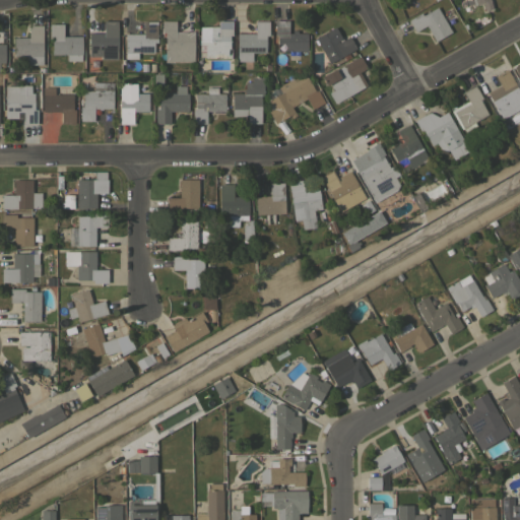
[(489,0),(492,8),(483,10),(481,2),(461,7),(458,0),(489,0)]
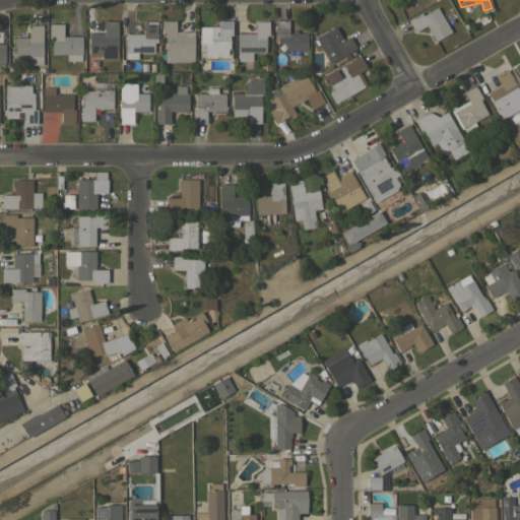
[(451,31),(435,42),(426,25),(414,31),(407,19),(419,13),(420,16),(436,7),(446,24),(451,31)]
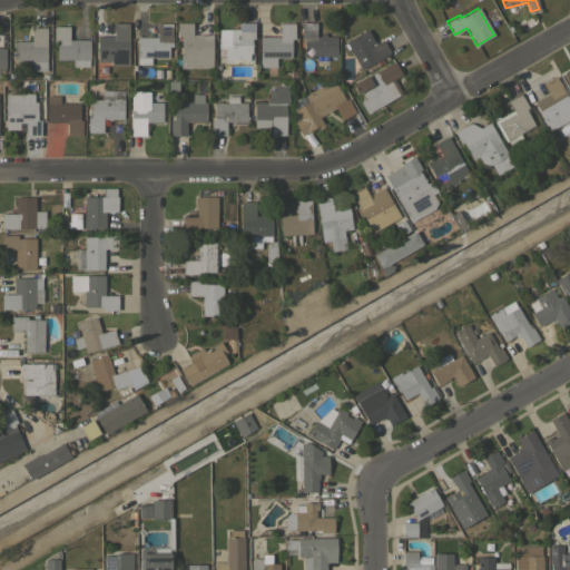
[(484,13),(491,9),(494,15),(488,18),(484,13)]
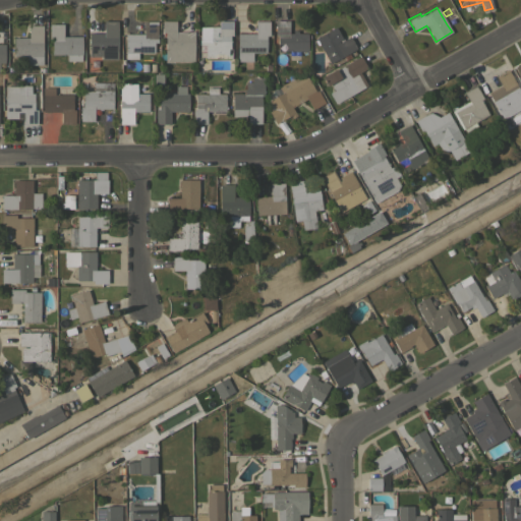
[(104,33),(103,20),(117,20),(117,59),(102,59),(102,56),(89,56),(89,33),(104,33)]
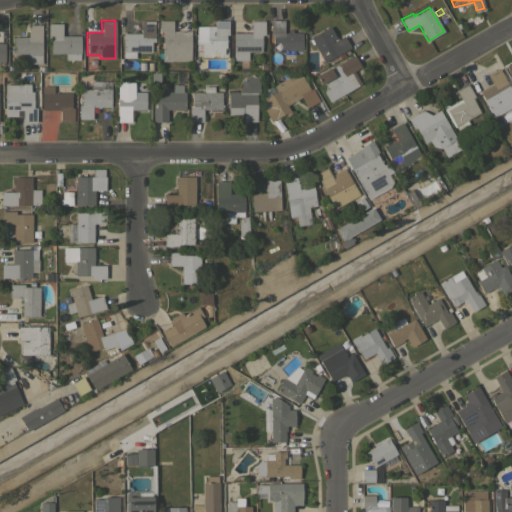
[(190,31),(190,60),(162,60),(162,34),(159,34),(159,20),(172,20),(172,31),(190,31)]
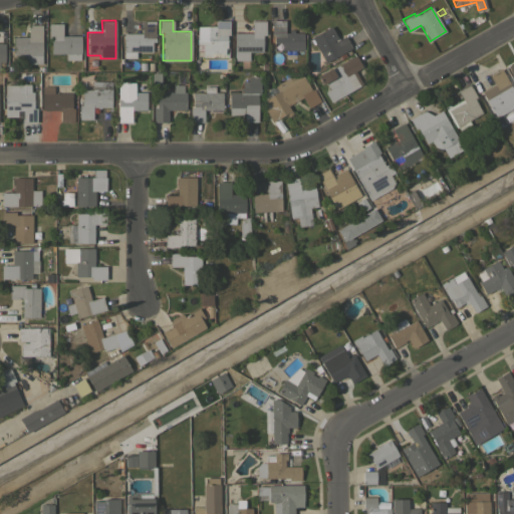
[(215,26),(215,20),(228,20),(229,34),(226,34),(227,56),(202,57),(202,49),(197,50),(197,26),(215,26)]
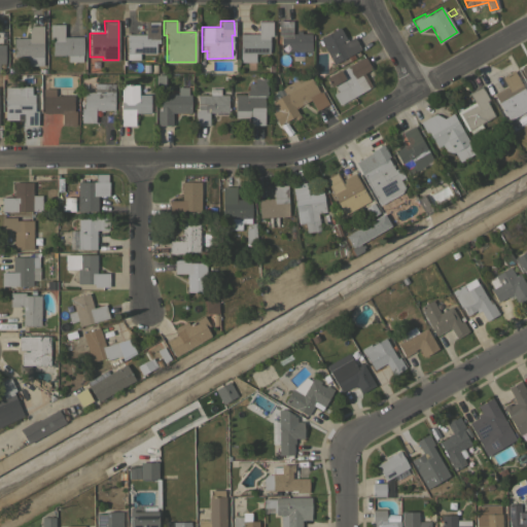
[(291,21),(291,33),(295,33),(295,31),(310,31),(310,51),(280,51),(280,35),(278,35),(278,21),(291,21)]
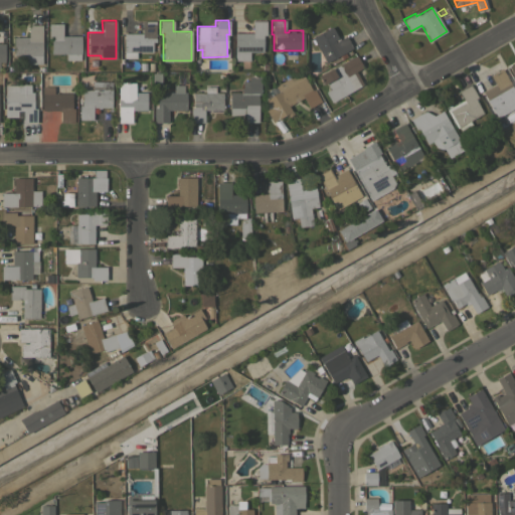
[(142,33),(142,21),(155,21),(155,41),(152,41),(152,51),(136,51),(136,57),(124,57),(123,33),(142,33)]
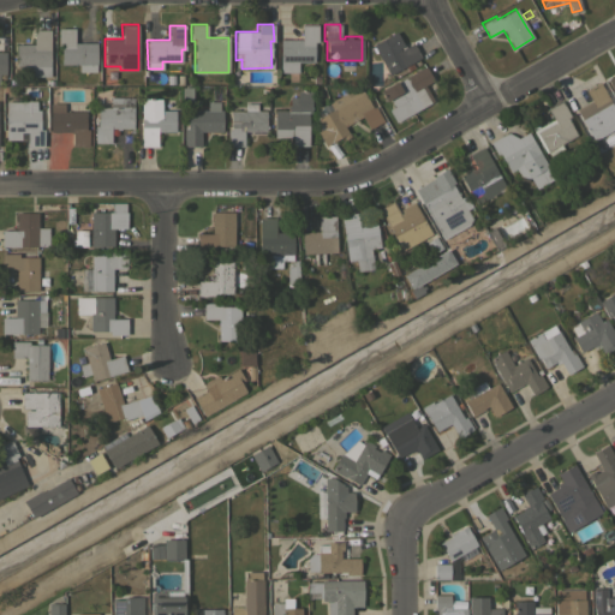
[(317,25),(317,42),(314,42),(314,61),(297,61),(297,72),(280,72),(280,40),(302,40),(302,25),(317,25)]
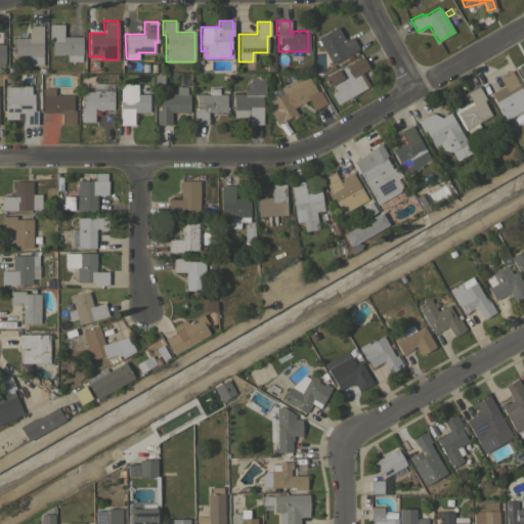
[(62,24),(63,37),(82,36),(82,54),(81,54),(81,60),(68,60),(68,54),(52,54),(52,39),(49,39),(49,24),(62,24)]
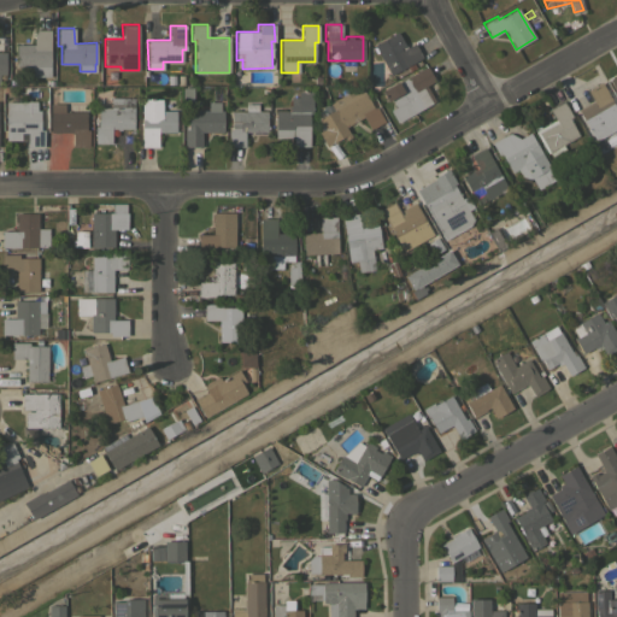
[(34,43),(34,30),(50,30),(50,76),(30,76),(30,66),(16,66),(16,45),(34,43)]
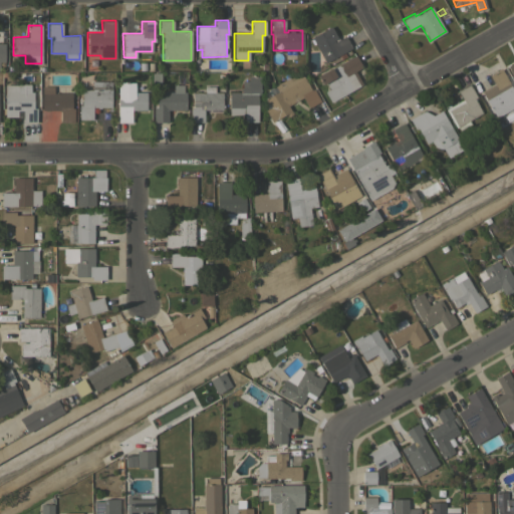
[(330,26),(337,39),(344,35),(351,47),(325,62),(311,37),(330,26)]
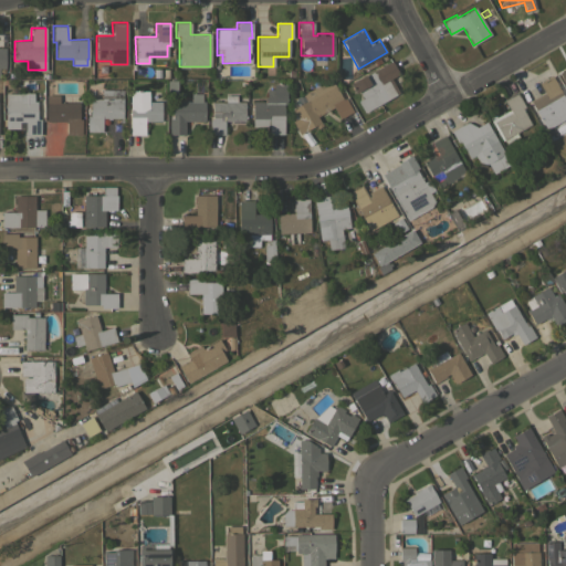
[(398,73),(390,79),(398,93),(364,112),(357,101),(362,98),(358,91),(354,93),(349,84),(391,61),(398,73)]
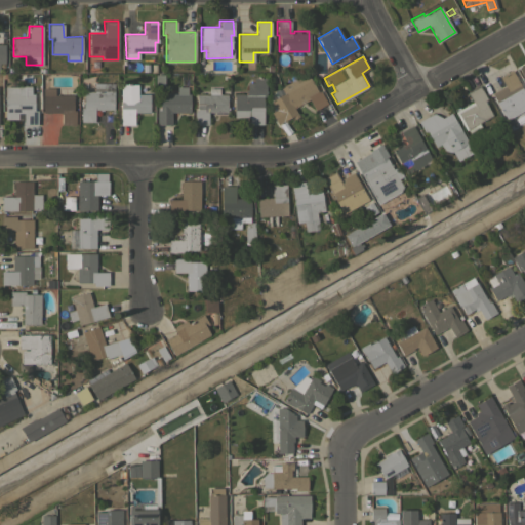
[(524,93),(524,116),(523,118),(520,112),(507,119),(491,93),(503,86),(498,79),(500,78),(499,77),(511,70),(524,93)]
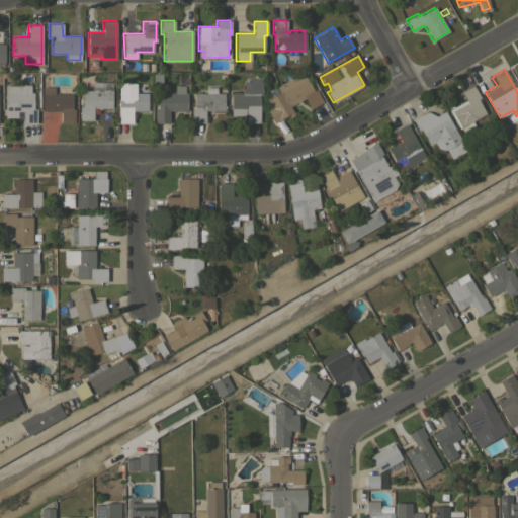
[(293,114),(288,116),(287,114),(272,122),(265,110),(270,107),(266,99),(279,91),(276,86),(301,72),(313,91),(315,89),(322,101),(311,108),(305,97),(289,106),(293,114)]
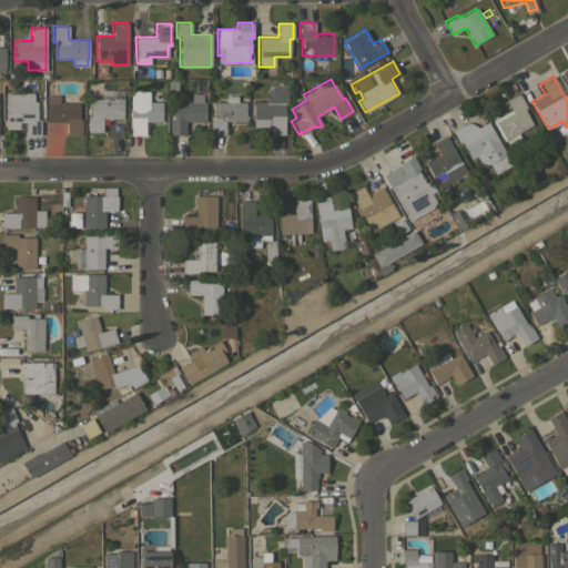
[(168,80),(176,80),(176,92),(166,92),(168,80)]
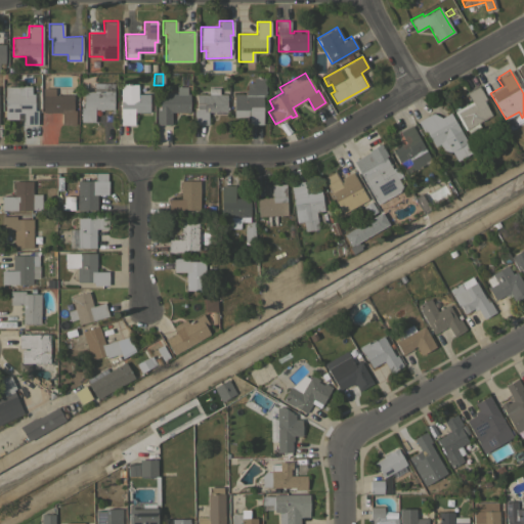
[(264,77),(264,96),(262,96),(262,123),(249,124),(249,117),(234,117),(233,94),(245,93),(245,90),(247,90),(247,82),(252,82),(253,78),(264,77)]
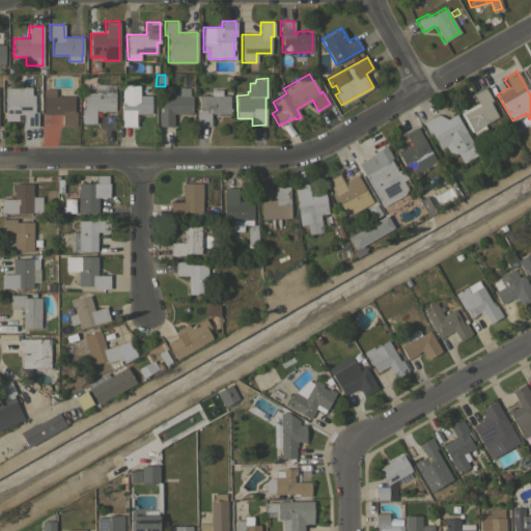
[(115,84),(114,110),(104,110),(104,111),(101,111),(101,110),(95,110),(95,123),(81,122),(81,108),(84,108),(84,92),(94,92),(95,84),(115,84)]
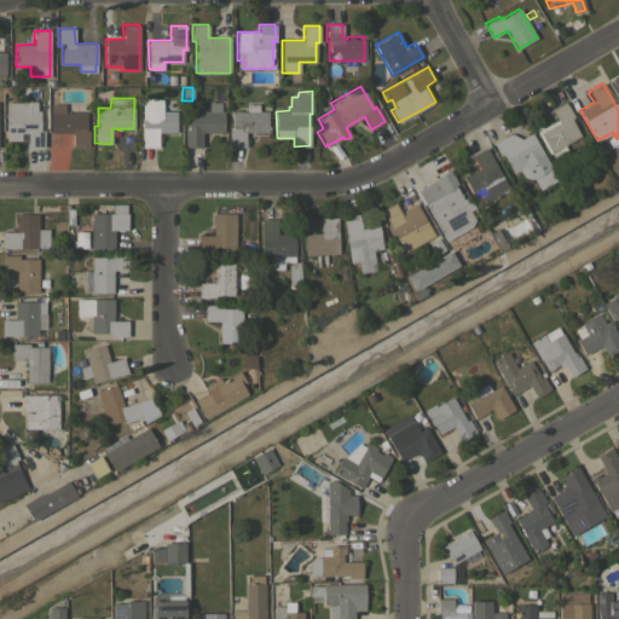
[(175,132),(158,132),(158,146),(142,146),(142,99),(162,99),(162,110),(175,110),(175,132)]
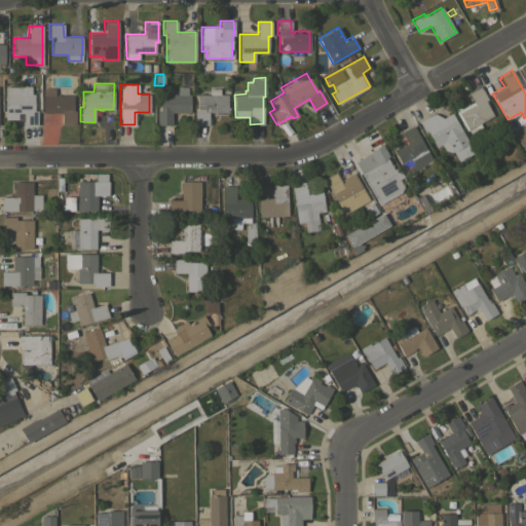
[(190,112),(172,112),(172,124),(157,124),(156,110),(160,110),(160,94),(177,94),(177,86),(187,86),(187,94),(189,94),(190,112)]
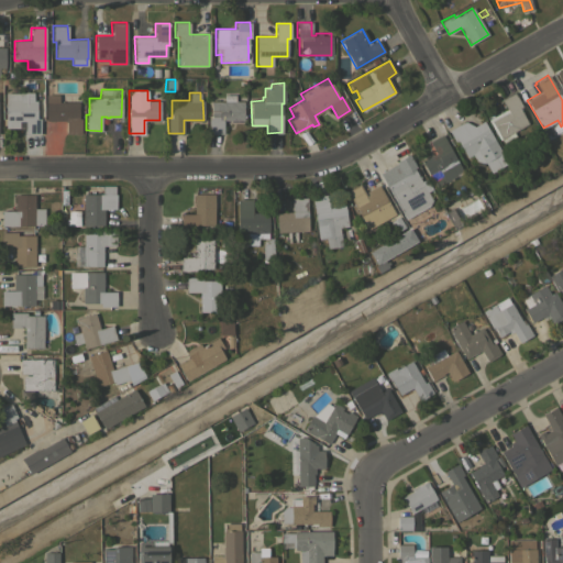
[(521,106),(518,108),(527,123),(512,132),(516,138),(505,144),(500,139),(499,140),(487,120),(506,109),(501,100),(514,92),(521,106)]
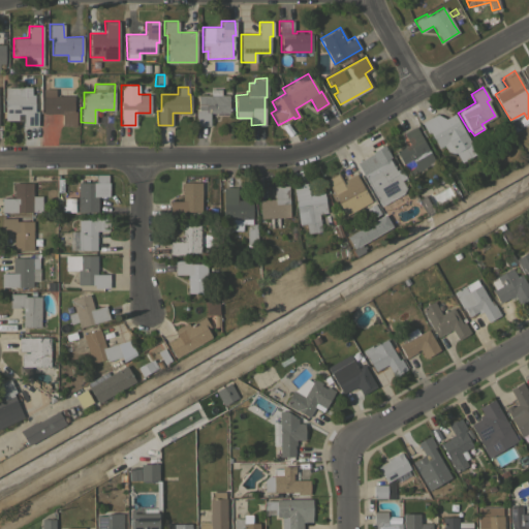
[(19,88),(19,95),(33,95),(33,112),(37,112),(37,126),(24,126),(24,114),(18,114),(18,120),(5,120),(5,88),(19,88)]
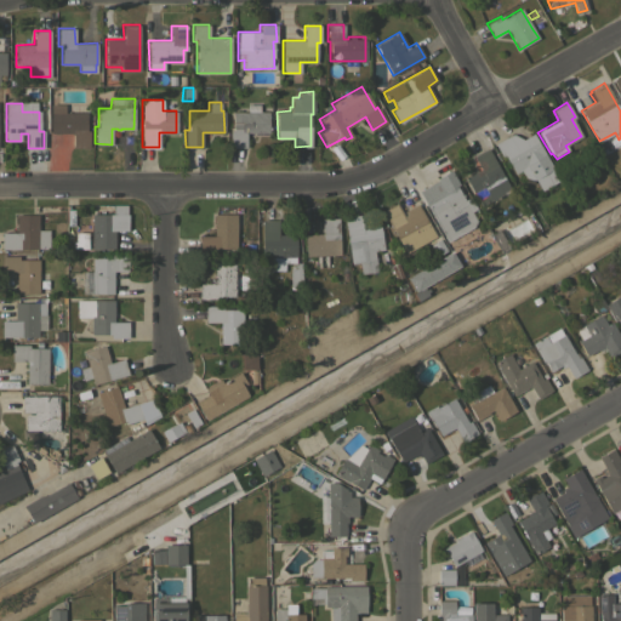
[(85,104),(86,131),(89,131),(89,148),(73,148),(73,132),(50,132),(50,112),(61,112),(61,104),(85,104)]
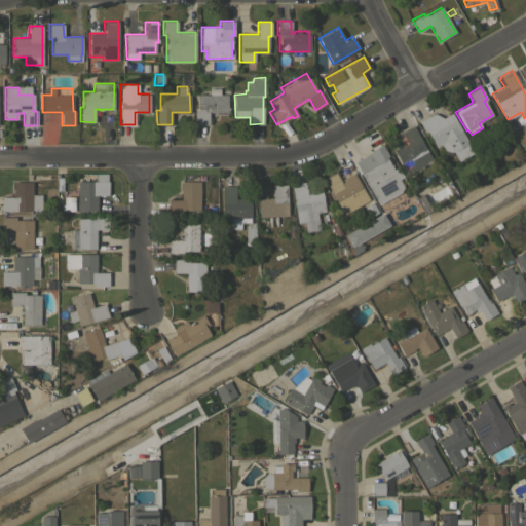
[(210,95),(209,88),(220,88),(220,95),(227,95),(227,112),(208,112),(209,124),(194,124),(194,110),(197,110),(197,95),(210,95)]
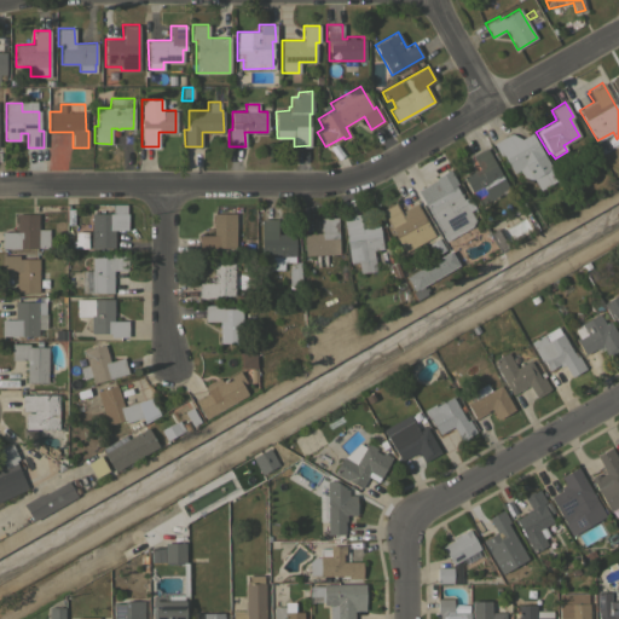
[(522,177),(519,169),(513,173),(504,156),(501,158),(492,143),(510,133),(521,138),(531,132),(551,167),(549,168),(556,179),(538,189),(532,178),(522,177)]
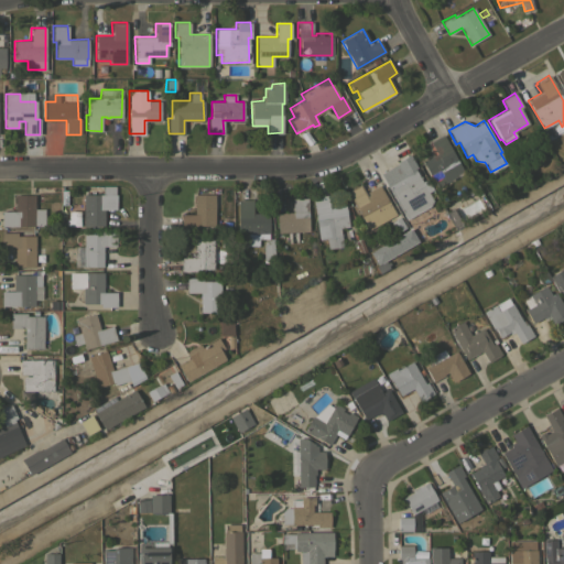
[(463,170),(455,174),(456,175),(436,186),(422,161),(436,153),(430,142),(443,134),(463,170)]
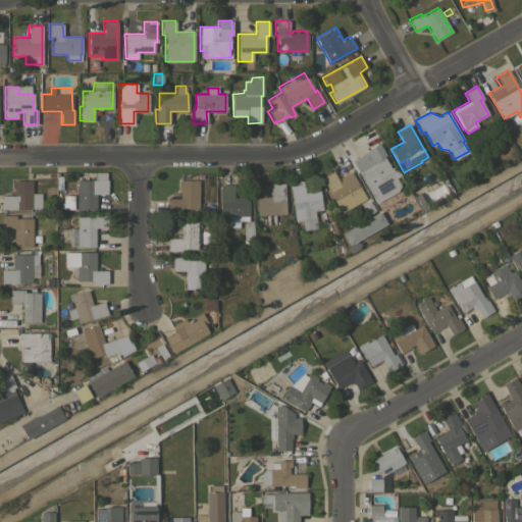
[(371,158),(366,149),(378,142),(385,155),(383,156),(389,167),(394,165),(400,175),(396,177),(399,178),(401,180),(401,184),(399,187),(397,189),(383,197),(383,196),(374,201),(355,167),(371,158)]
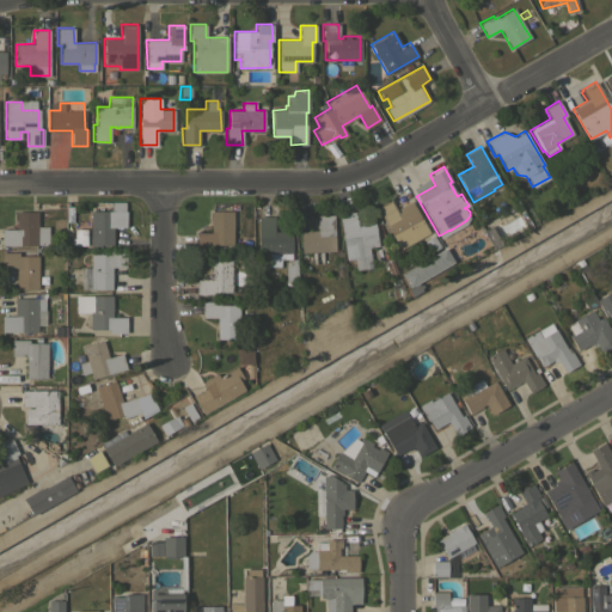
[(372,187),(386,179),(390,187),(377,195),(372,187)]
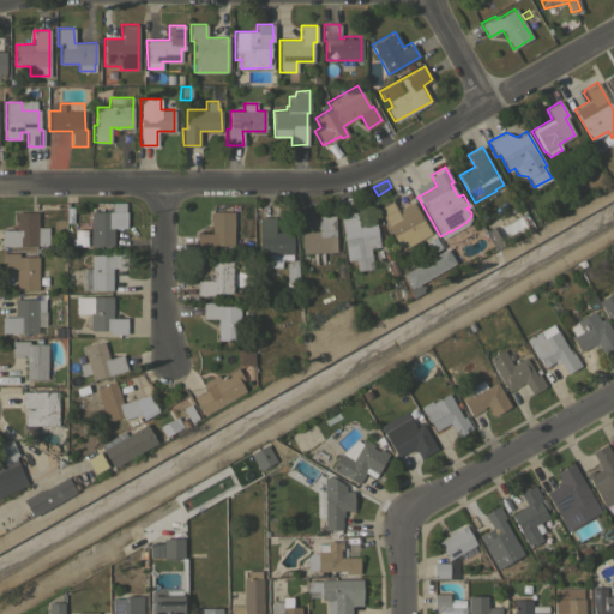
[(392,200),(398,212),(401,212),(399,209),(413,202),(425,223),(415,228),(421,238),(403,247),(398,238),(395,240),(378,208),(392,200)]
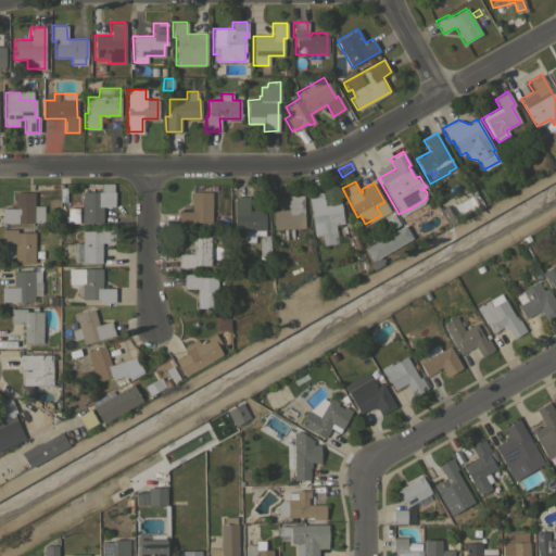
[(211,223),(193,222),(193,225),(178,225),(178,211),(191,211),(191,191),(211,191),(211,223)]
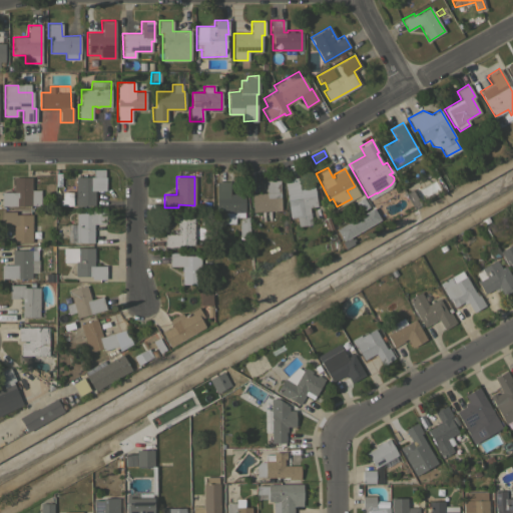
[(31,177),(31,190),(40,190),(40,204),(30,204),(30,205),(1,205),(1,192),(13,192),(13,177),(31,177)]
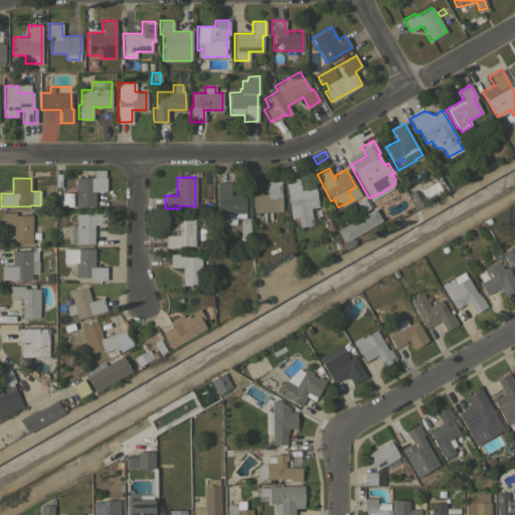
[(106,178),(106,191),(95,191),(95,206),(75,206),(74,178),(106,178)]
